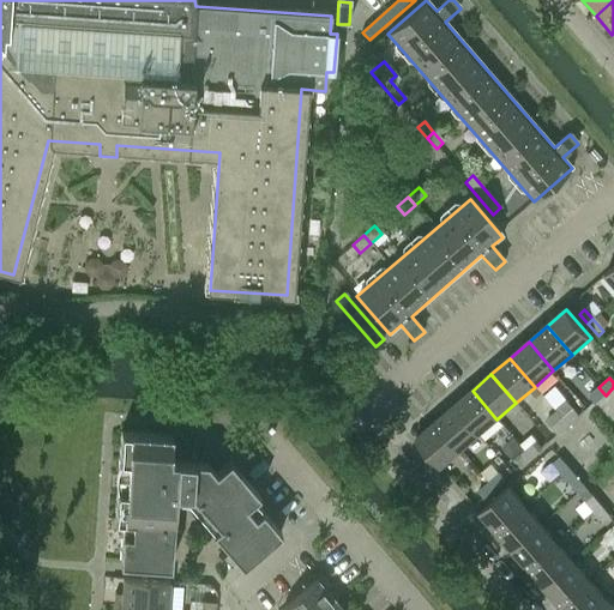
[(595,405),(606,396),(599,387),(588,398),(595,405)]
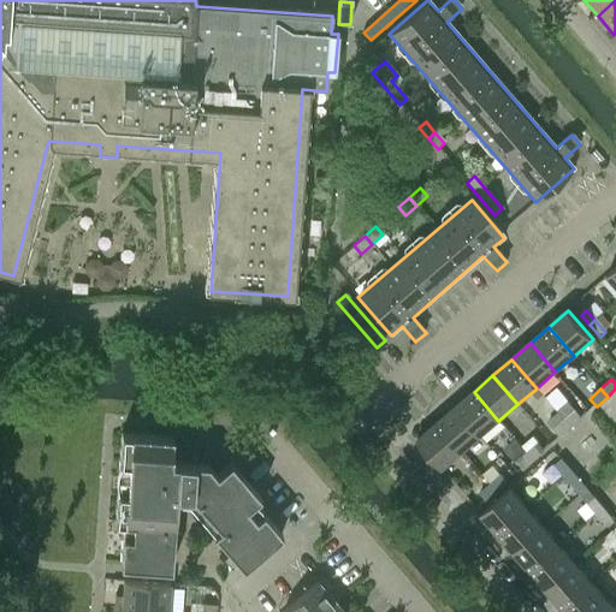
[(480,437),(498,421),(474,392),(455,408),(480,437)]
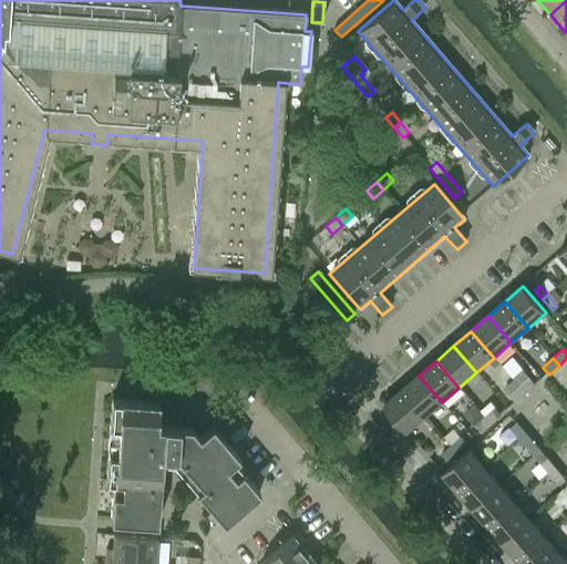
[(529,379),(528,379),(521,370),(512,379),(519,388),(526,396),(536,386),(535,386),(529,379)]
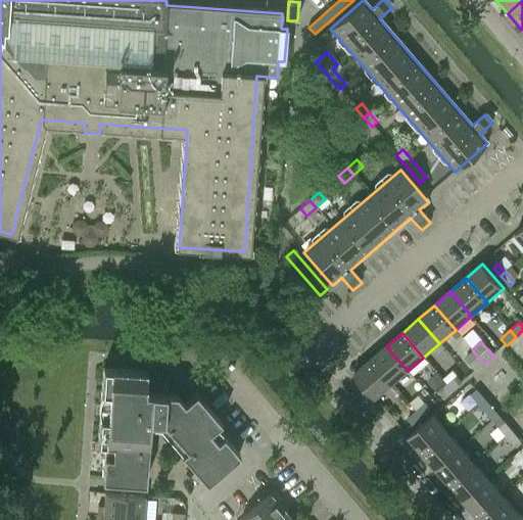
[(391,385),(408,371),(386,346),(371,361),(391,385)]
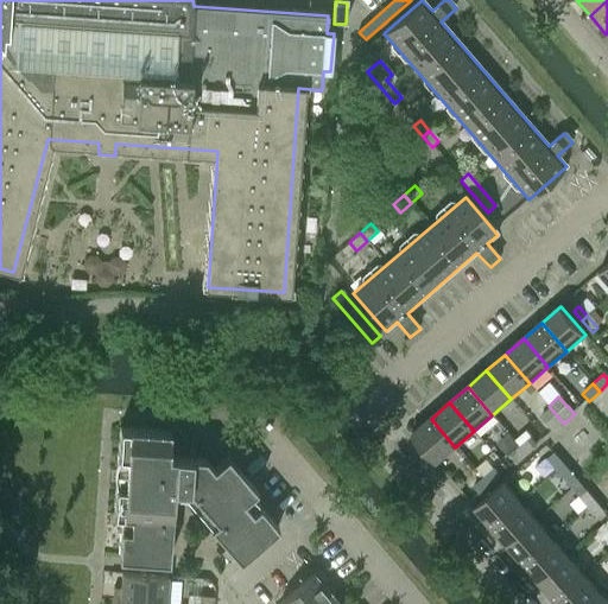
[(552,433),(564,424),(557,415),(546,425),(552,433)]
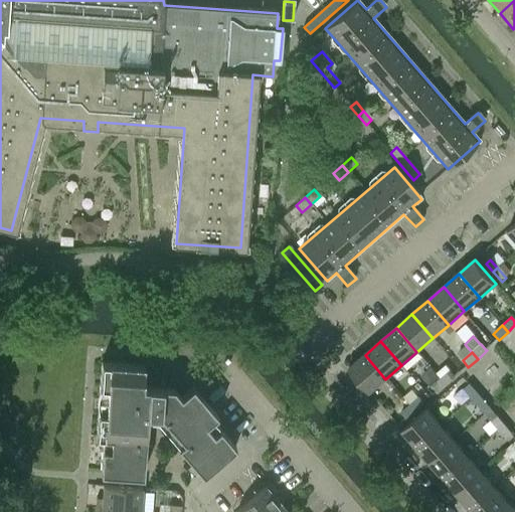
[(370,392),(385,379),(365,355),(349,368),(370,392)]
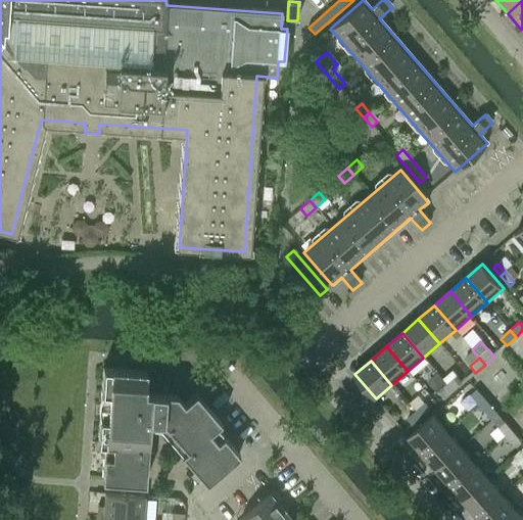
[(144,392),(146,373),(102,369),(97,444),(103,445),(101,482),(145,485),(149,422),(162,423),(185,450),(180,454),(205,483),(239,455),(215,427),(221,423),(195,393),(188,398),(179,388),(150,386),(150,393),(144,392)]
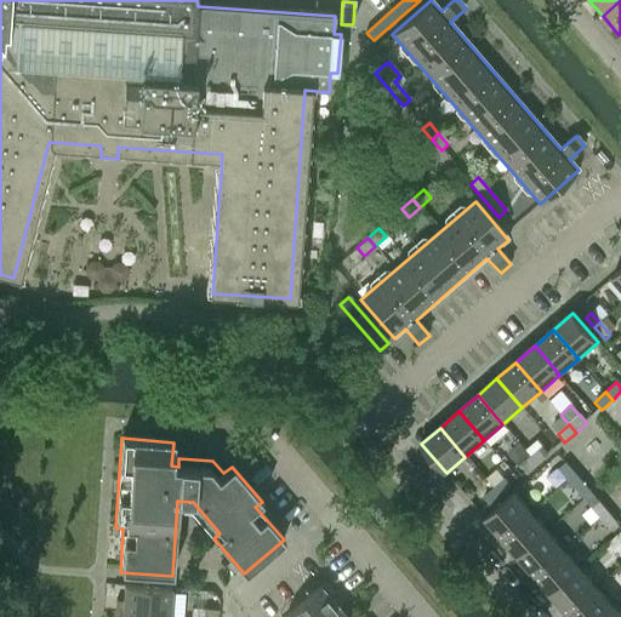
[(537,443),(525,452),(530,458),(542,447),(537,443)]
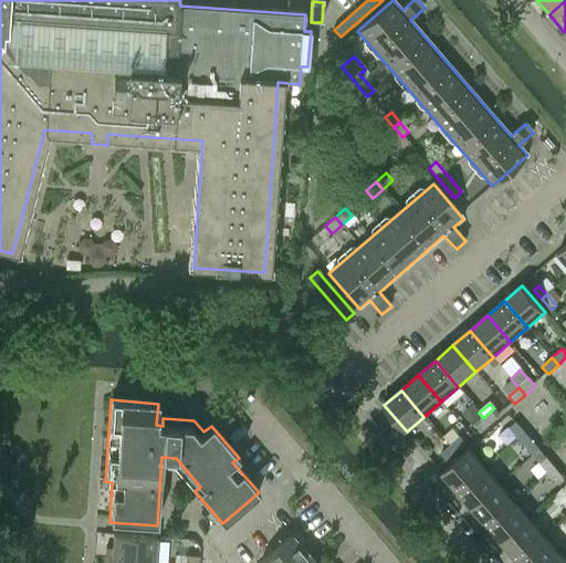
[(490,425),(483,418),(479,413),(473,405),(462,415),(472,426),(473,425),(480,433),(490,425)]
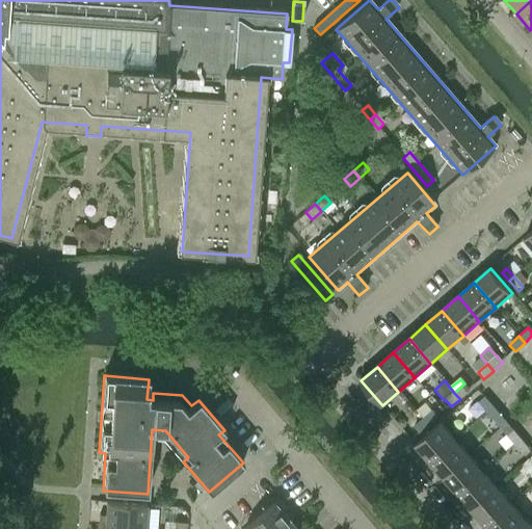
[(470,390),(464,384),(454,393),(460,399),(470,390)]
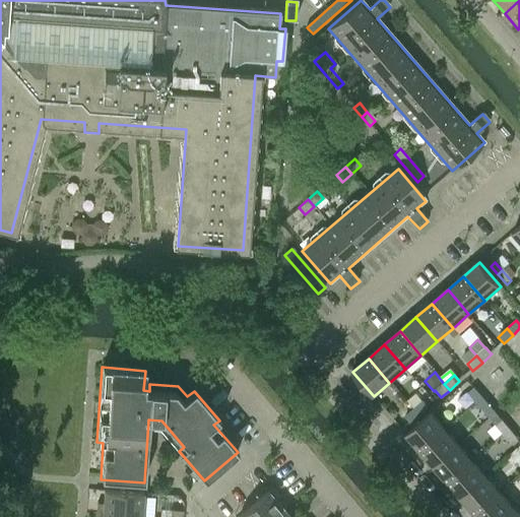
[(475,403),(482,397),(474,388),(467,394),(475,403)]
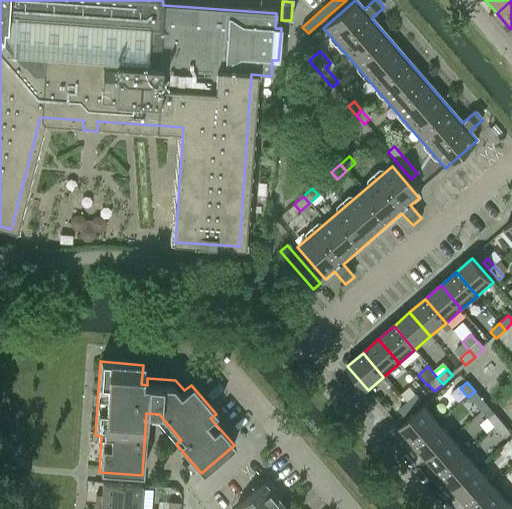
[(475,405),(482,399),(475,391),(468,397),(475,405)]
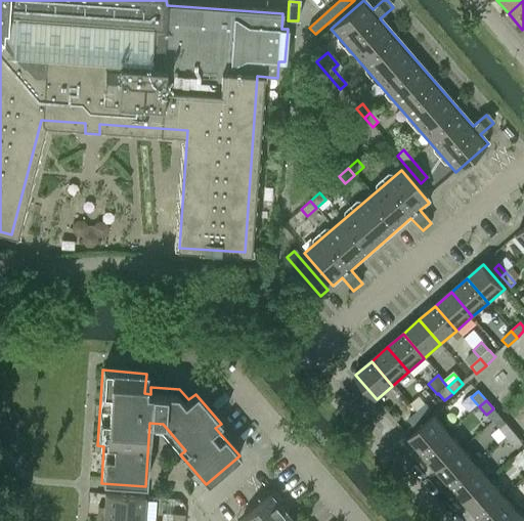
[(412,427),(431,411),(427,406),(408,422),(412,427)]
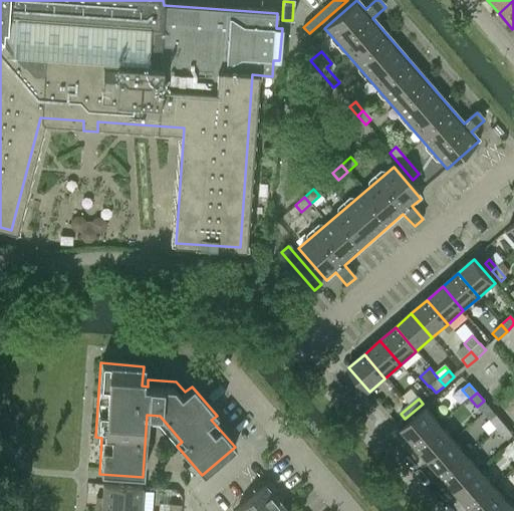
[(416,446),(440,425),(426,409),(402,430),(416,446)]
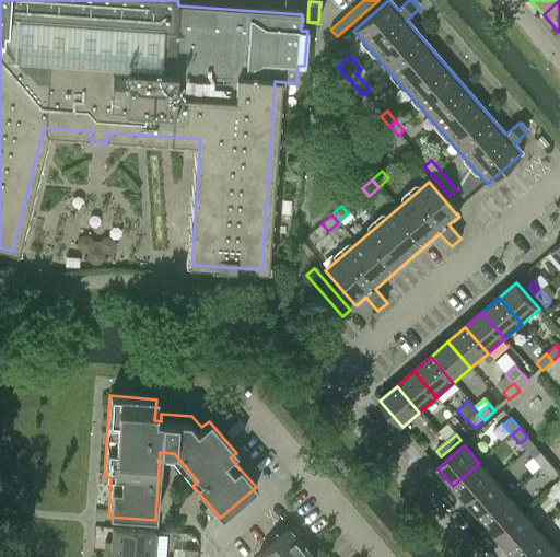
[(541,468),(549,463),(540,453),(533,459),(541,468)]
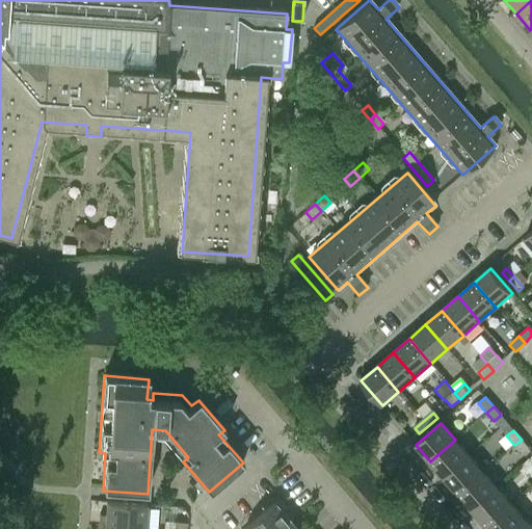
[(460,445),(464,442),(460,435),(455,440),(430,461),(444,477),(469,455),(460,445)]
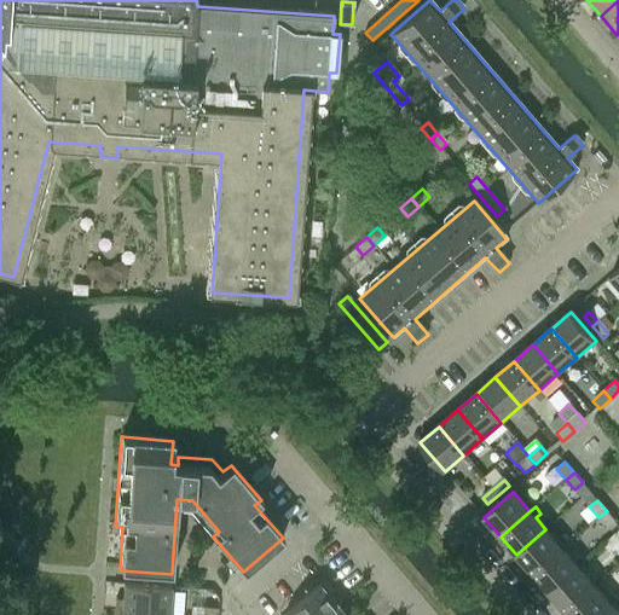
[(608,529),(615,522),(607,511),(599,517),(608,529)]
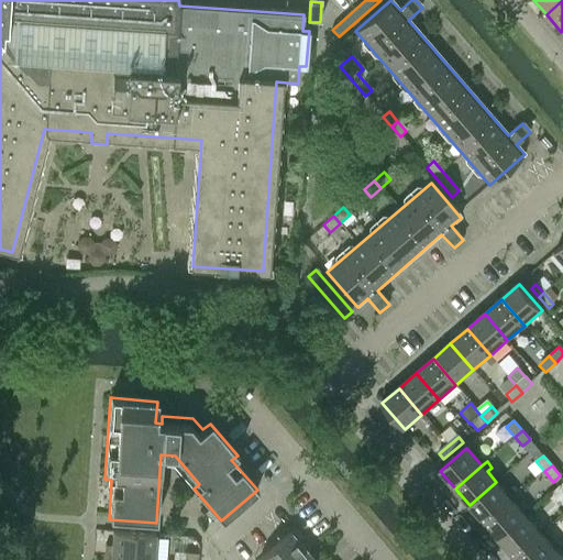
[(511,490),(506,494),(496,482),(470,505),(485,523),(511,500),(517,496),(511,490)]
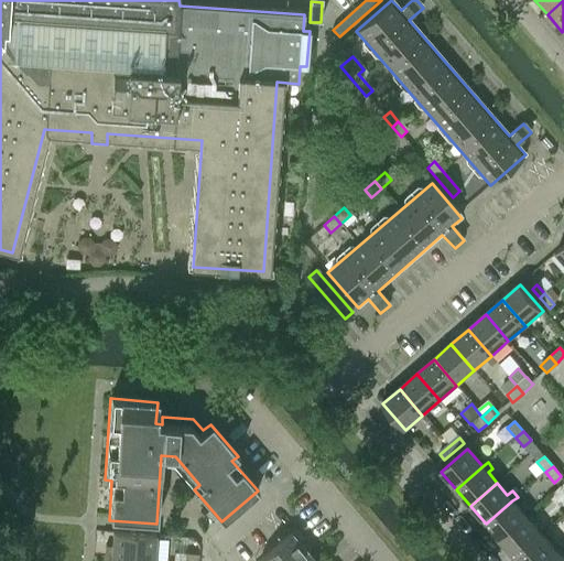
[(527,518),(512,500),(486,524),(500,541),(527,518)]
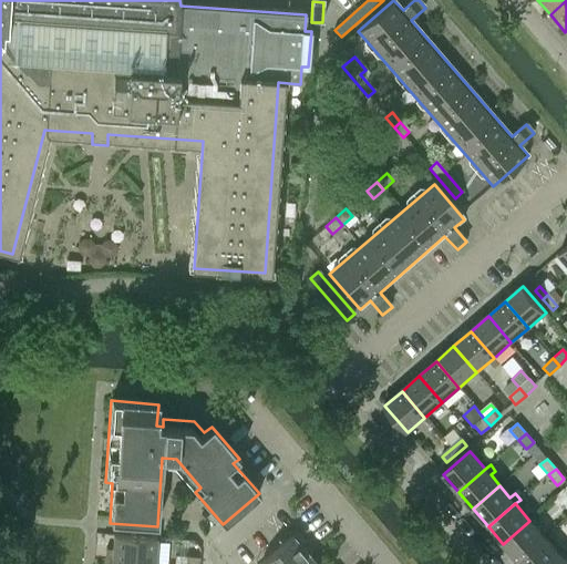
[(518,561),(545,537),(529,521),(503,544),(518,561)]
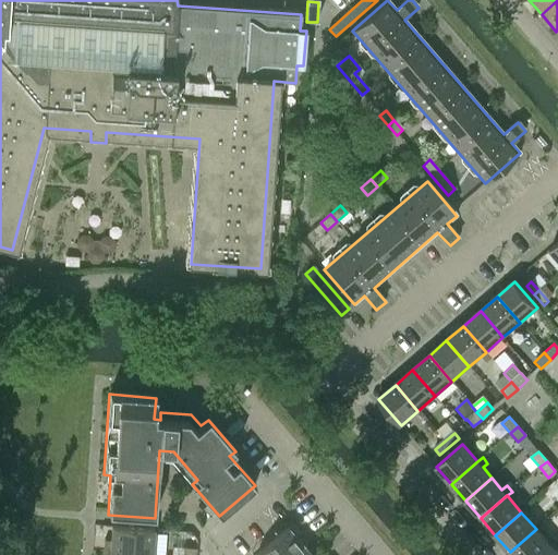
[(295,539),(300,534),(292,525),(258,554),(296,554),(304,549),(295,539)]
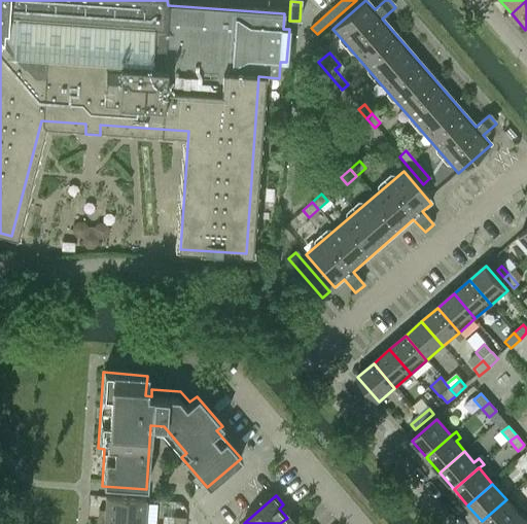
[(143,523),(144,501),(105,498),(104,512),(98,511),(97,522),(112,523),(143,523)]
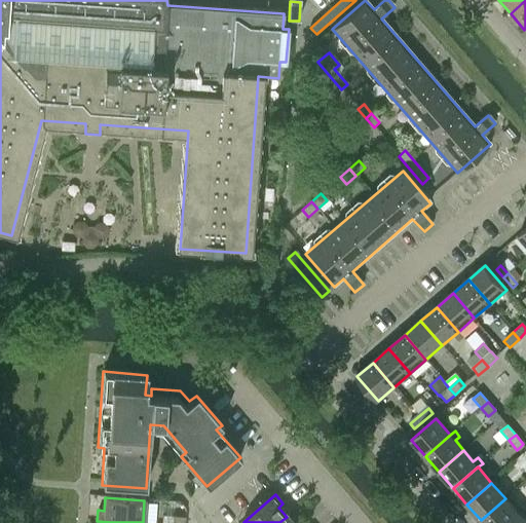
[(510,522),(519,515),(505,498),(481,520),(483,522),(510,522)]
